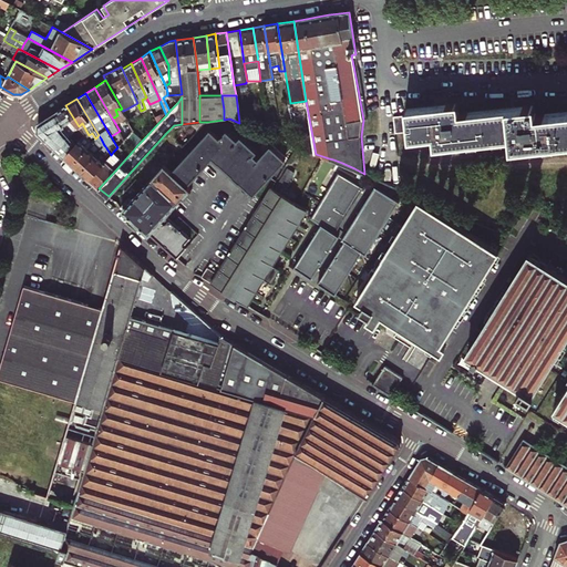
[(528,105),(457,113),(456,102),(404,107),(404,114),(397,115),(392,116),(394,133),(406,131),(408,138),(432,136),(433,146),(509,137),(511,148),(566,142),(566,111),(534,115),(533,107),(528,105)]
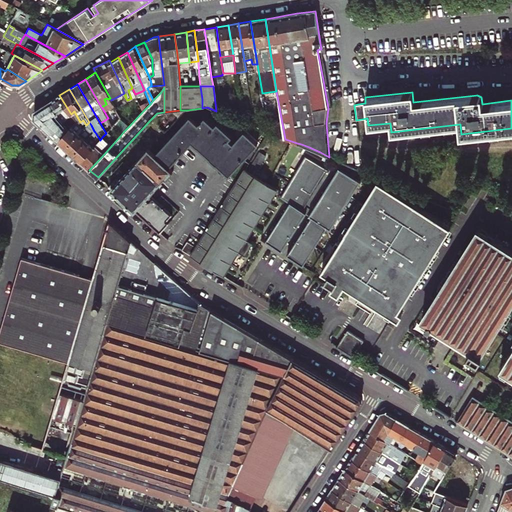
[(60,124),(64,127),(67,131),(76,121),(71,114),(59,95),(47,103),(60,124)]
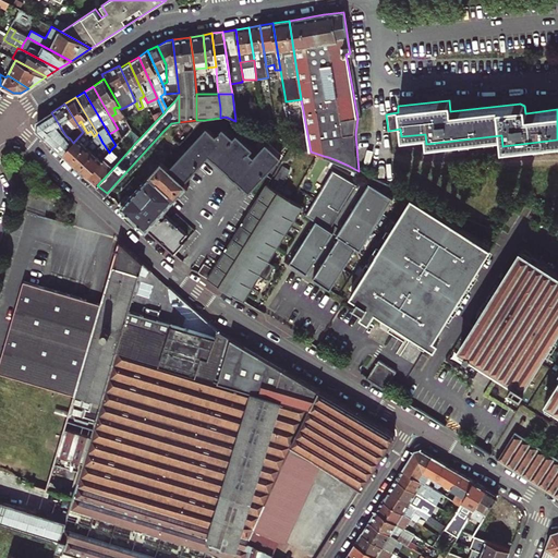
[(37,130),(63,154),(73,143),(70,138),(65,135),(51,112),(37,121),(37,130)]
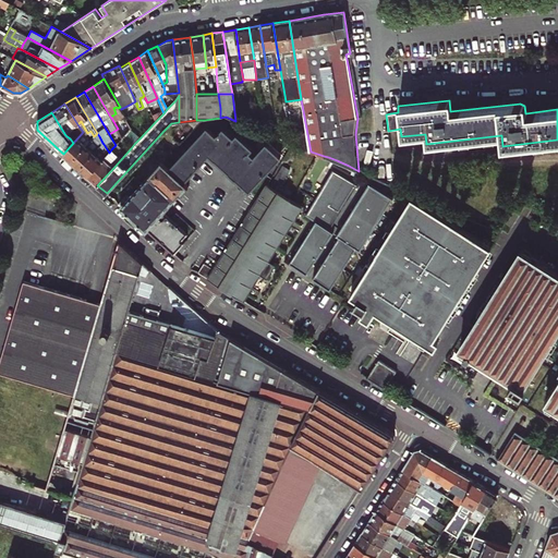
[(111,118),(118,129),(122,137),(124,135),(131,128),(126,119),(122,112),(111,118)]
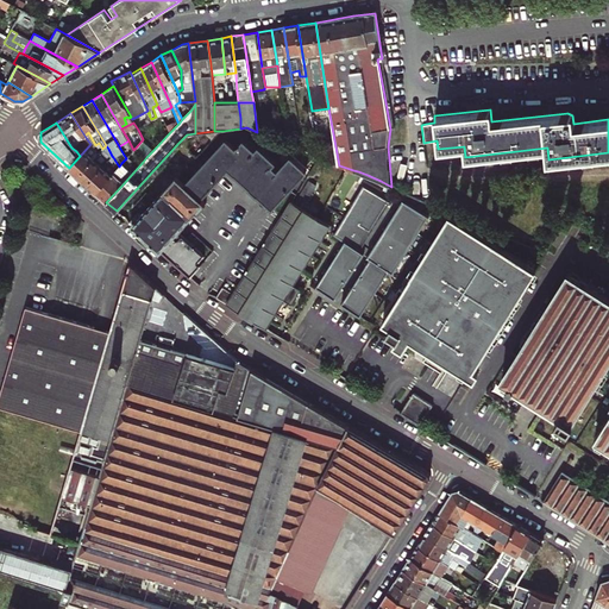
[(88,132),(85,136),(90,144),(92,148),(95,145),(88,132)]
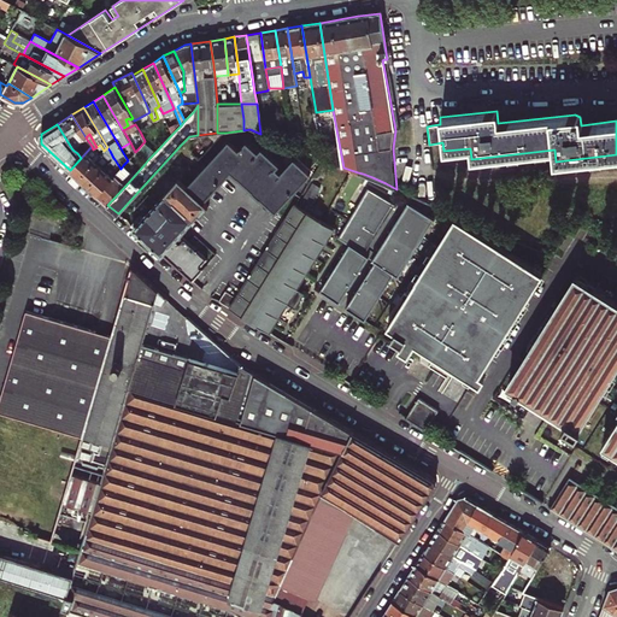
[(156,152),(145,141),(137,150),(148,159),(156,152)]
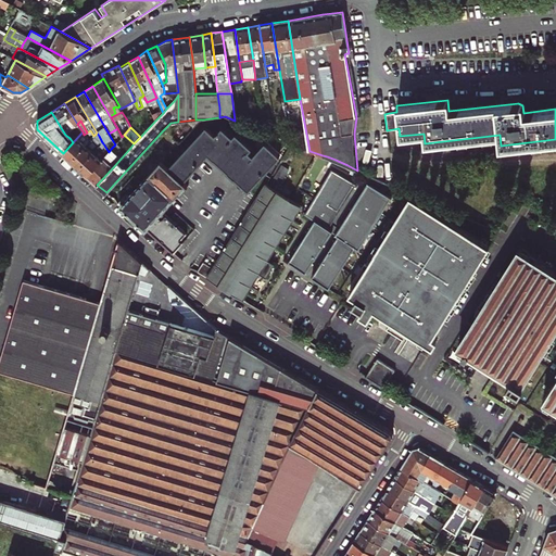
[(211,155),(249,190),(260,179),(280,159),(265,146),(253,158),(249,153),(252,150),(237,136),(234,139),(223,129),(216,137),(206,128),(194,141),(168,168),(163,163),(161,162),(129,197),(127,193),(119,201),(122,204),(121,206),(173,254),(182,243),(180,241),(187,234),(162,212),(180,192),(181,193),(189,186),(184,181),(209,154),(211,155)]
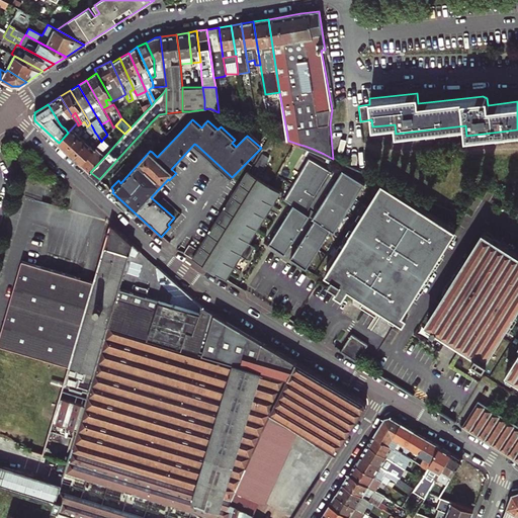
[(59,143),(66,150),(82,132),(78,125),(77,122),(68,133),(59,143)]
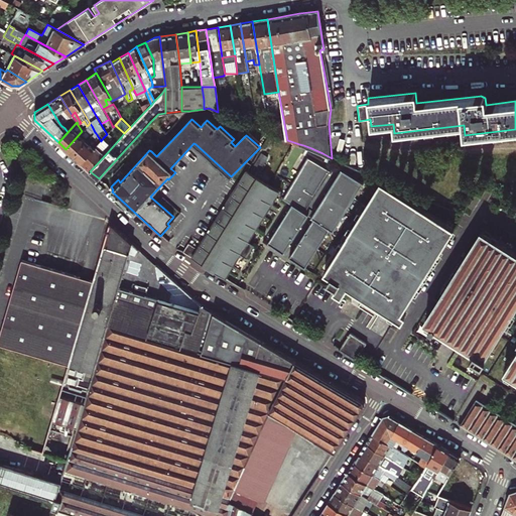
[(82,131),(66,149),(74,155),(93,135),(95,132),(92,126),(90,123),(87,126),(82,131)]
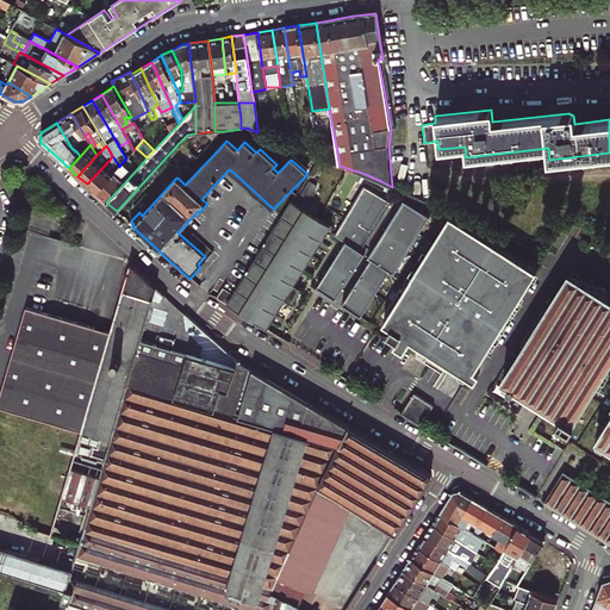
[(110,160),(87,184),(95,192),(119,167),(113,157),(112,156),(110,160)]
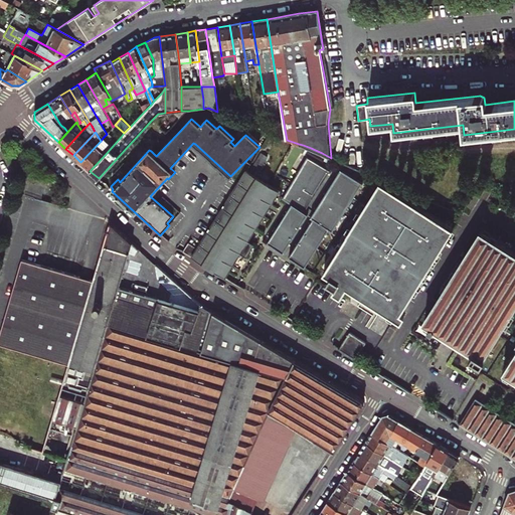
[(90,171),(105,155),(101,151),(108,143),(112,138),(107,134),(104,137),(103,138),(101,141),(80,162),(90,171)]
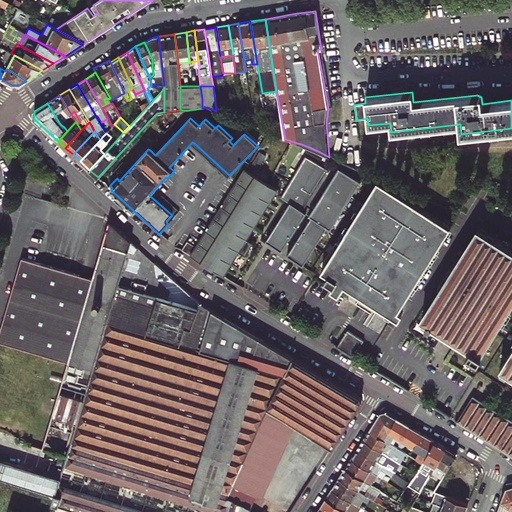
[(328,170),(306,156),(279,198),(289,204),(265,241),(281,251),(306,213),(302,210),(328,170)]
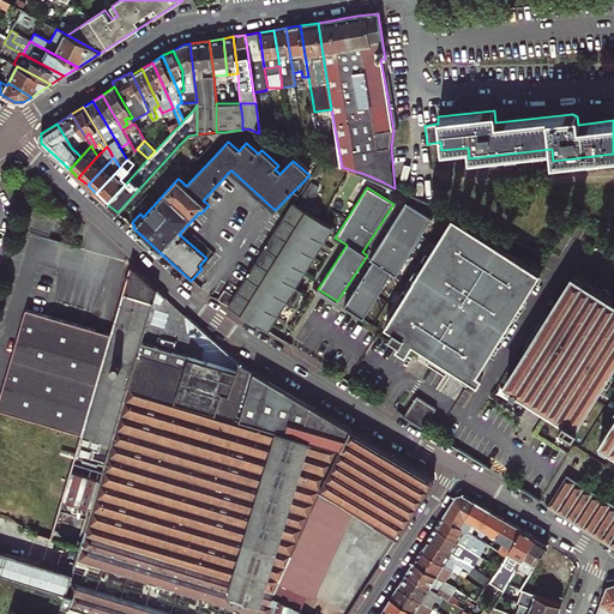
[(373,259),(344,306),(363,318),(392,271),(396,274),(431,217),(405,202),(369,258),(373,259)]
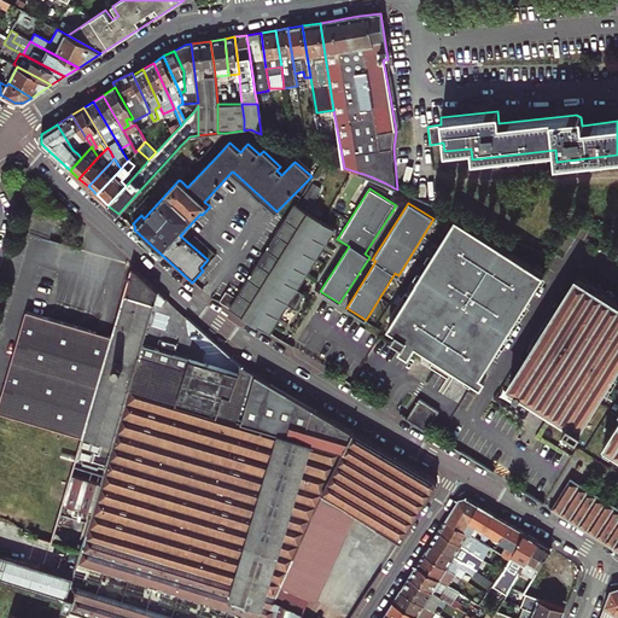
[(296,207),(240,293),(237,298),(231,309),(269,333),(334,231),(296,207)]
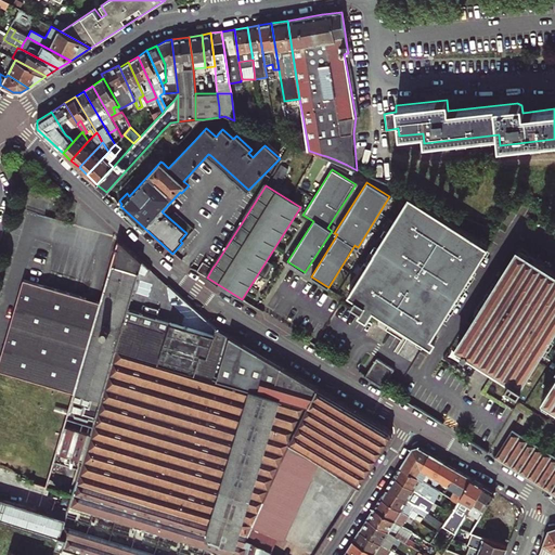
[(489,245),(411,196),(349,294),(357,298),(353,302),(363,308),(360,314),(368,320),(374,309),(433,346),(437,338),(433,335),(489,245)]
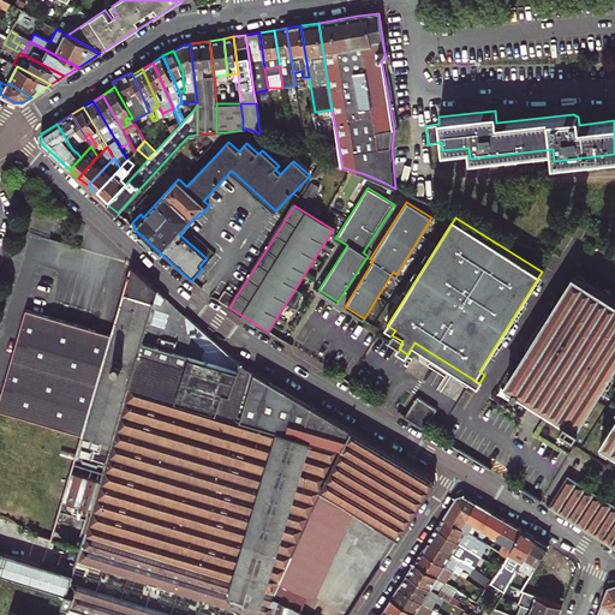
[(111,336),(81,437),(73,463),(102,471),(141,341),(157,288),(131,266),(111,336)]
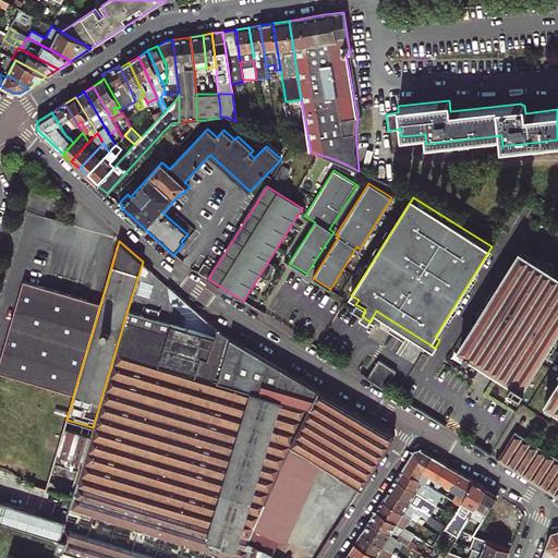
[(557,271),(522,249),(460,348),(468,353),(464,358),(469,360),(472,355),(502,375),(499,380),(521,393),(557,334),(557,271)]
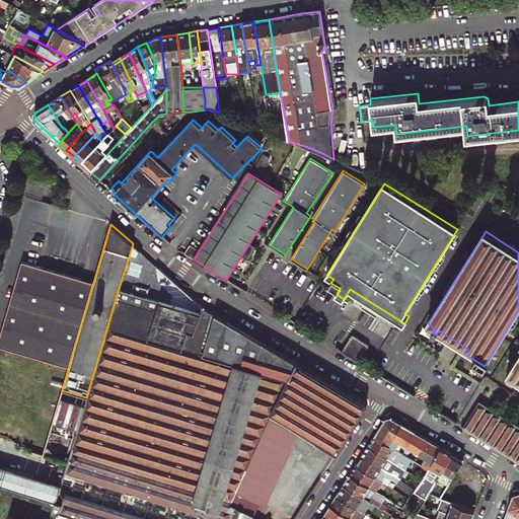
[(192,240),(190,244),(199,250),(202,246),(192,240)]
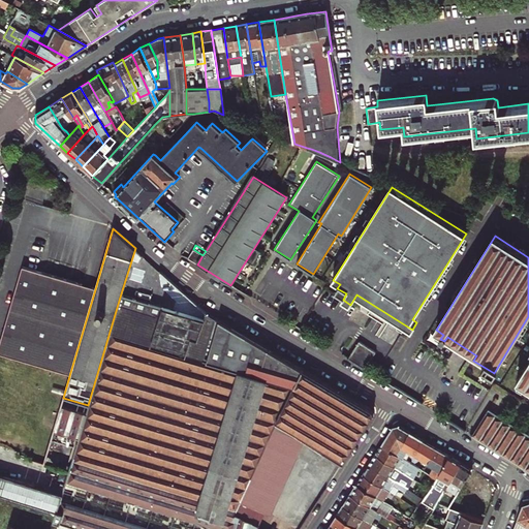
[(203,255),(193,249),(187,258),(197,265),(203,255)]
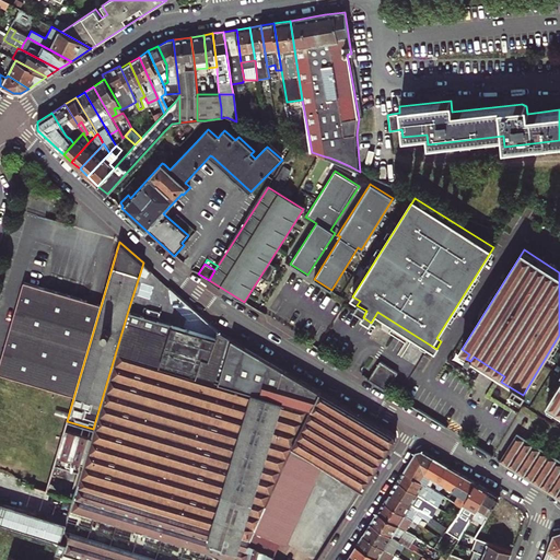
[(0,362),(0,376),(73,398),(101,306),(23,283),(0,362)]
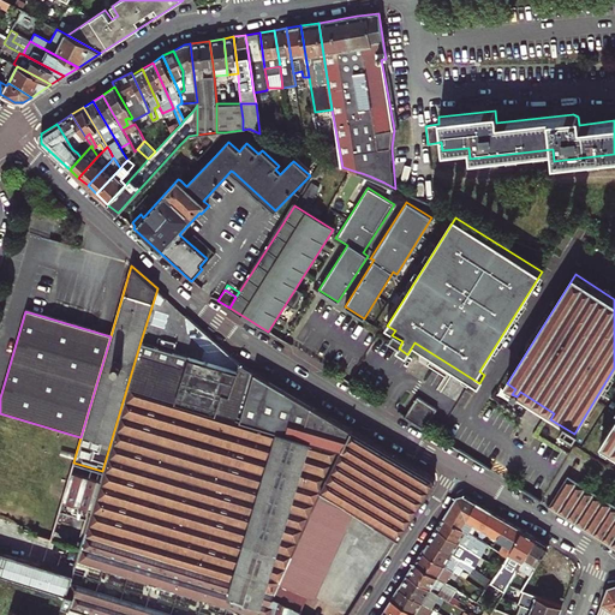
[(267,586),(278,590),(320,491),(340,447),(239,419),(255,372),(242,365),(239,371),(141,341),(102,471),(84,535),(166,559),(234,579),(230,595),(261,604),(267,586)]
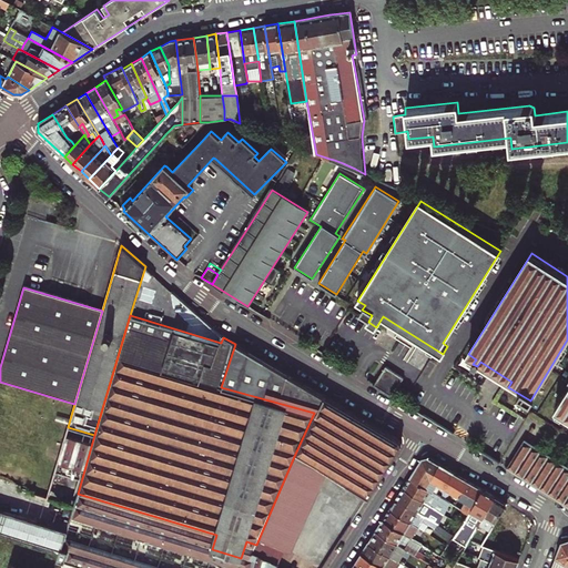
[(321,466),(327,470),(353,486),(368,496),(401,446),(399,440),(317,392),(235,344),(221,387),(314,413),(295,454),(321,466)]
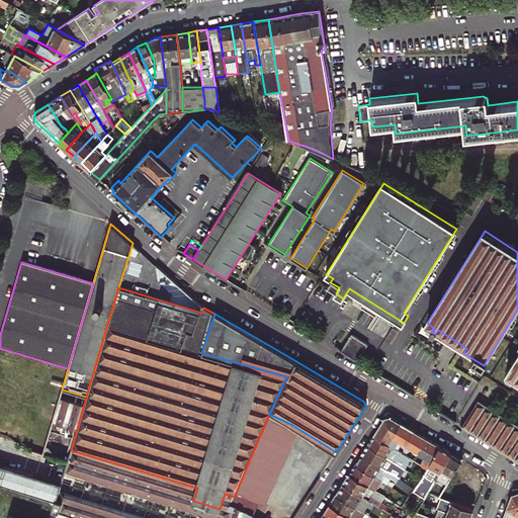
[(340,350),(357,361),(367,344),(351,333),(340,350)]
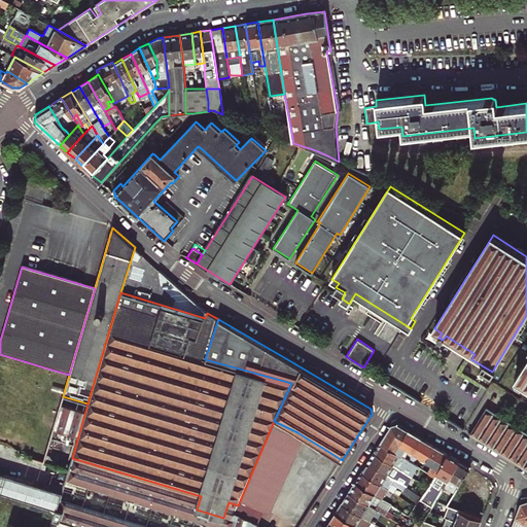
[(526,362),(517,380),(526,386),(526,362)]
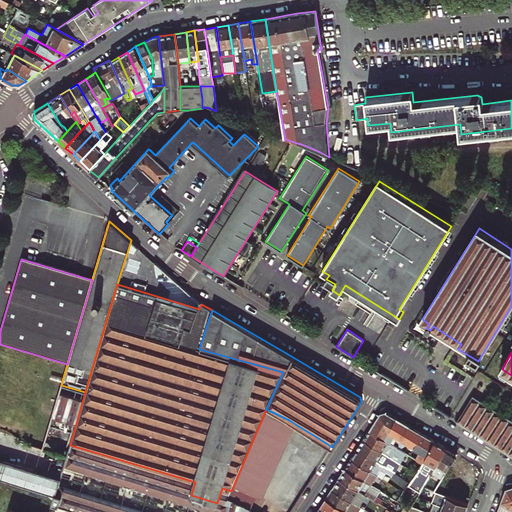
[(61,385),(49,426),(73,433),(85,392),(61,385)]
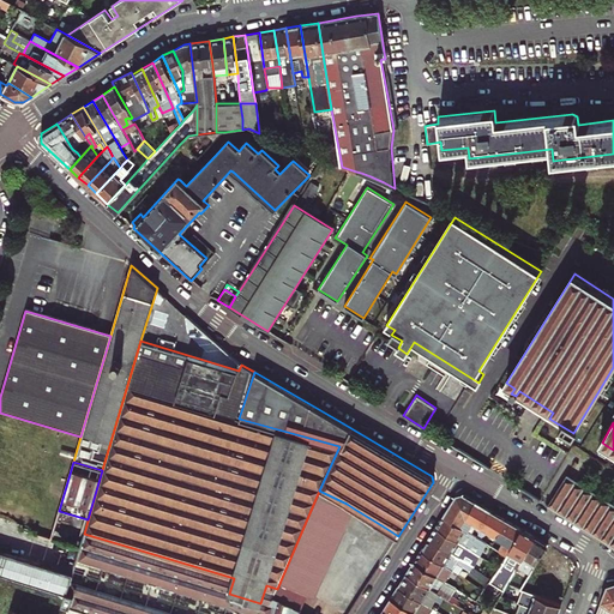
[(548,506),(613,546),(613,503),(569,474),(548,506)]
